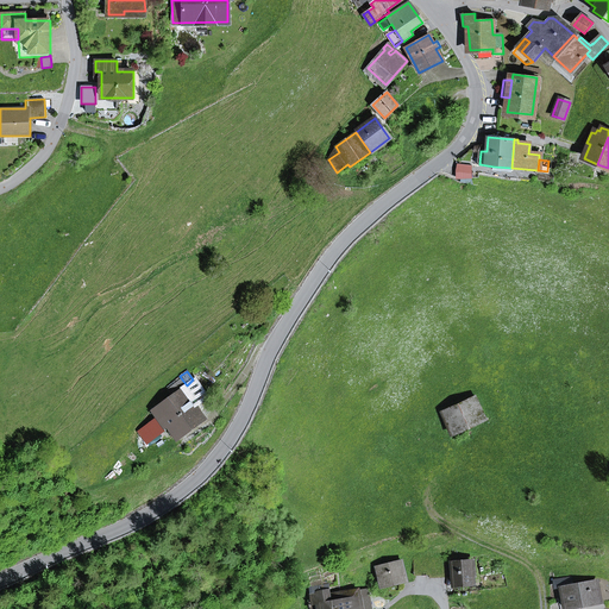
[(169,389),(173,395),(169,397),(190,428),(203,419),(195,408),(208,397),(195,378),(193,380),(187,385),(182,380),(169,389)]
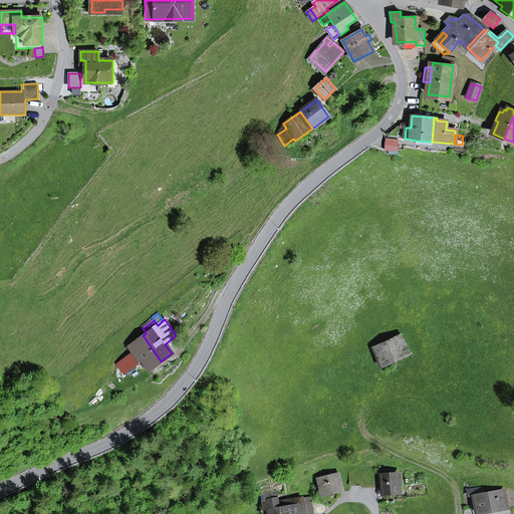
[(372,348),(380,366),(410,352),(402,334),(372,348)]
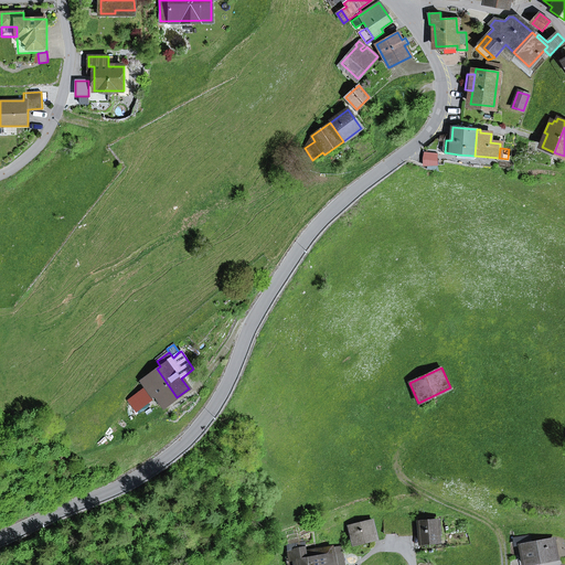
[(158,395),(166,405),(177,397),(157,369),(140,381),(147,390),(137,397),(142,406),(158,395)]
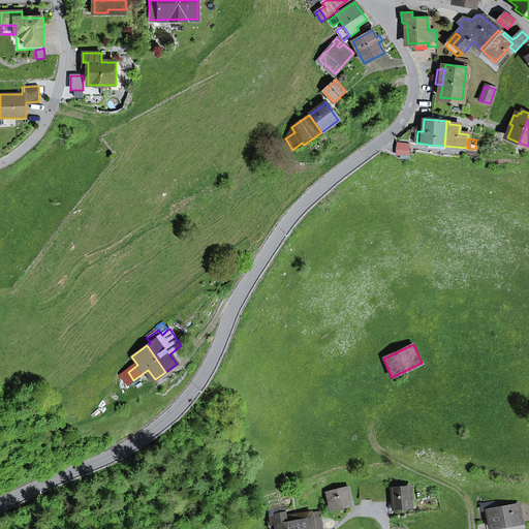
[(330,493),(334,508),(350,503),(347,489),(330,493)]
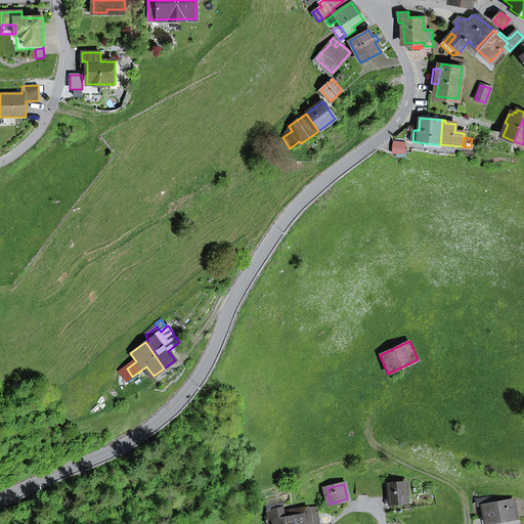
[(405,484),(390,485),(391,504),(406,503),(405,493),(408,493),(408,485),(405,485),(405,484)]
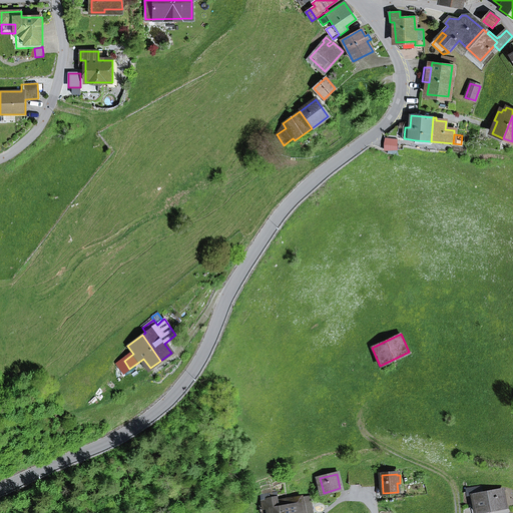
[(472,495),(475,512),(506,507),(503,490),(483,494),(482,487),(472,488),(473,495),(472,495)]
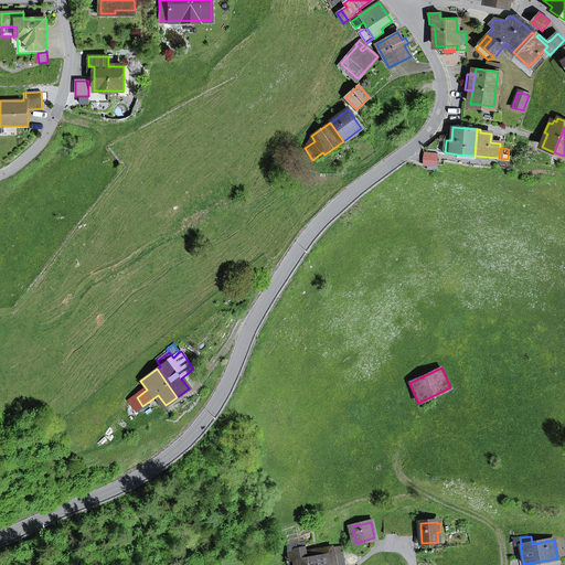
[(344,564),(342,552),(338,553),(337,547),(318,551),(319,556),(308,557),(306,547),(288,550),(289,556),(290,561),(297,560),(298,564),(297,564),(344,564)]
